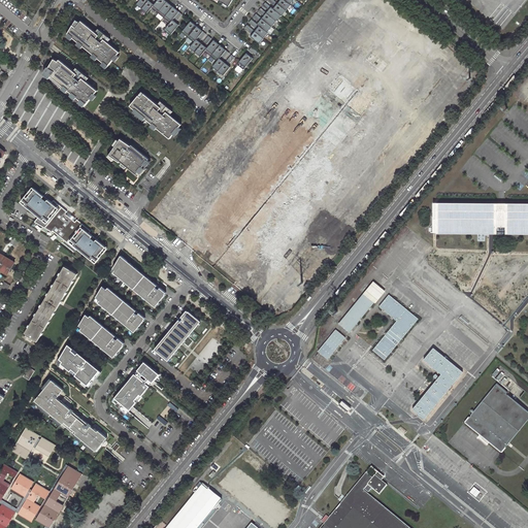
[(139,0),(136,4),(142,8),(149,0),(139,0)]
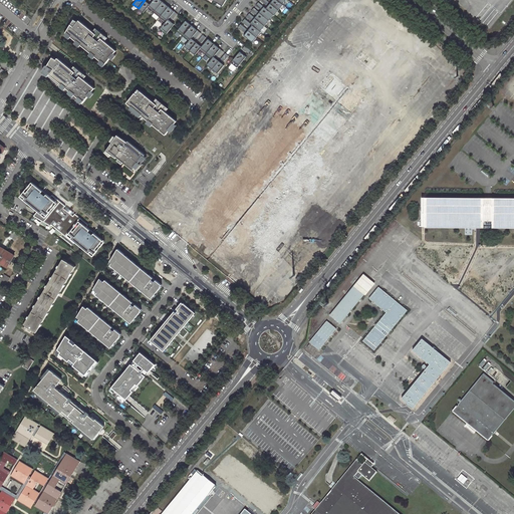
[(145,0),(139,8),(144,12),(148,7),(151,4),(145,0)]
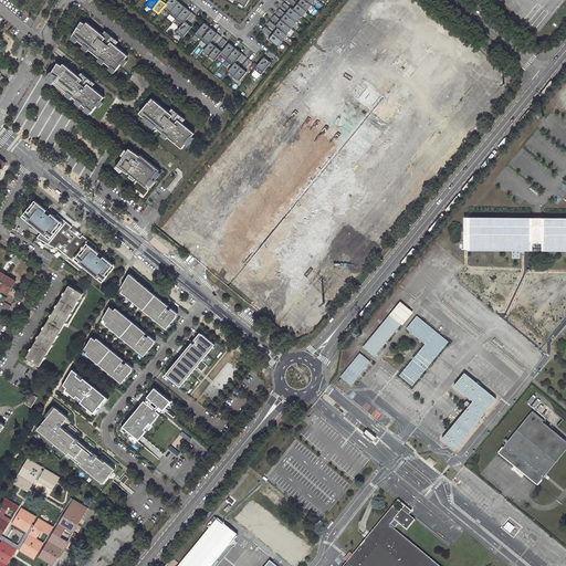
[(169,0),(166,4),(163,8),(169,13),(179,1),(177,0),(169,0)]
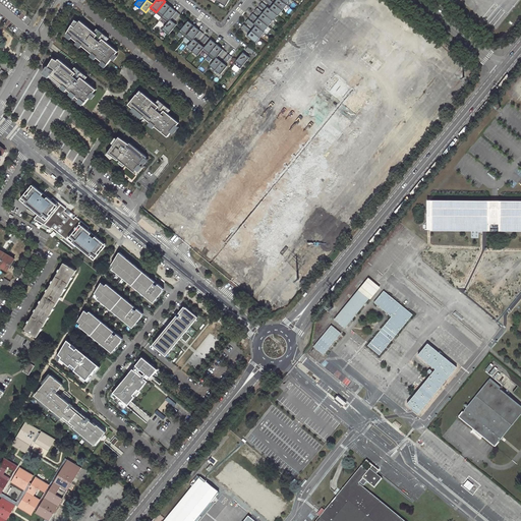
[(281,0),(278,0),(275,4),(283,11),(288,5),(287,5),(281,0)]
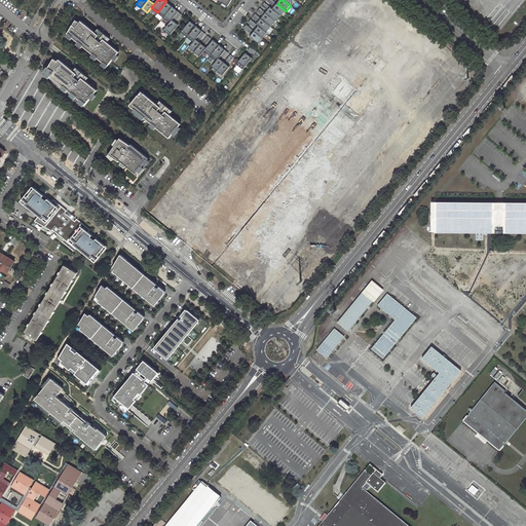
[(166,1),(157,12),(163,17),(173,6),(166,1)]
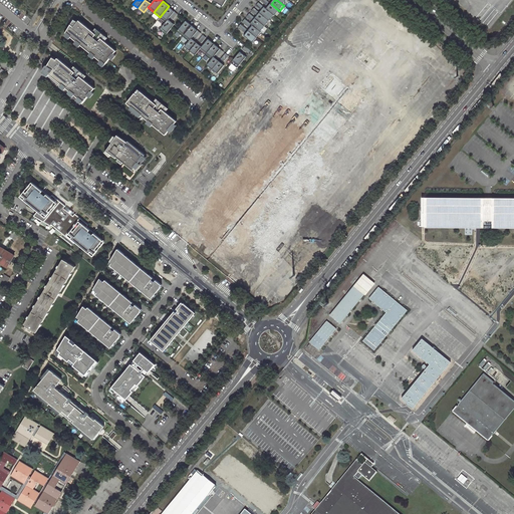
[(256,6),(262,11),(265,8),(259,3),(256,6)]
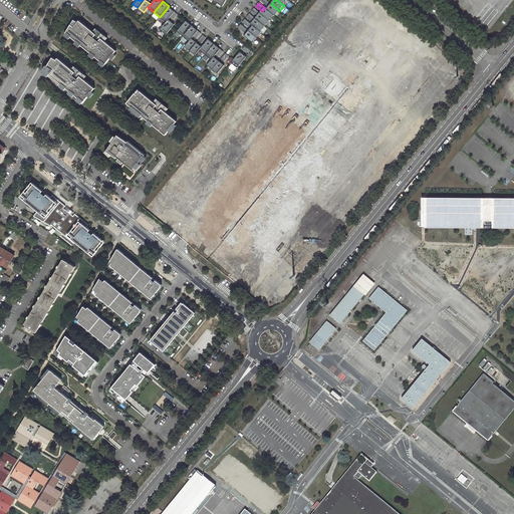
[(271,4),(267,9),(274,15),(275,16),(279,11),(271,4)]
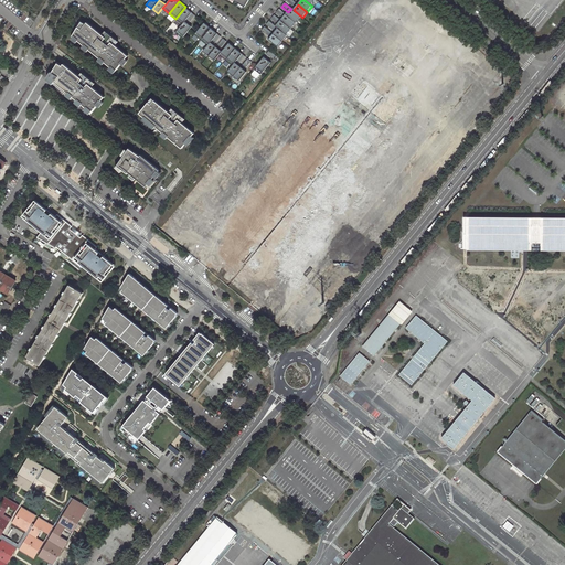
[(185,7),(176,19),(182,24),(184,21),(187,19),(192,12),(185,7)]
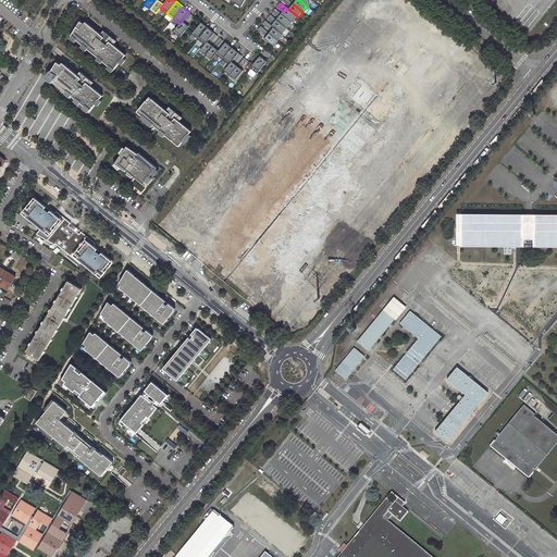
[(287,9),(284,12),(282,14),(293,23),(297,16),(289,10),(287,9)]
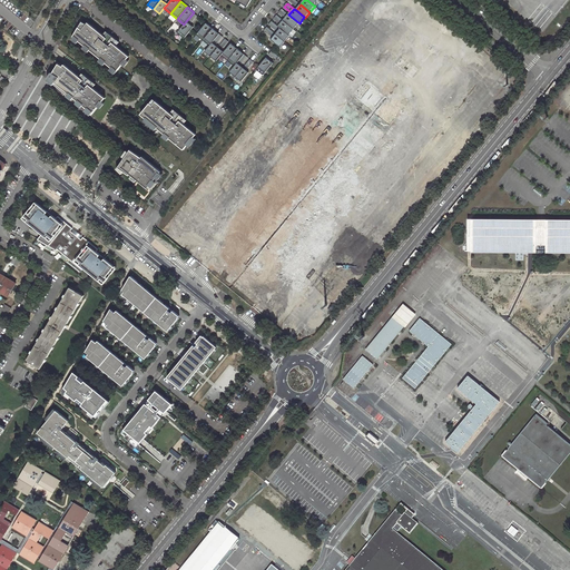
[(288,15),(286,18),(284,20),(294,29),(300,23),(288,15)]
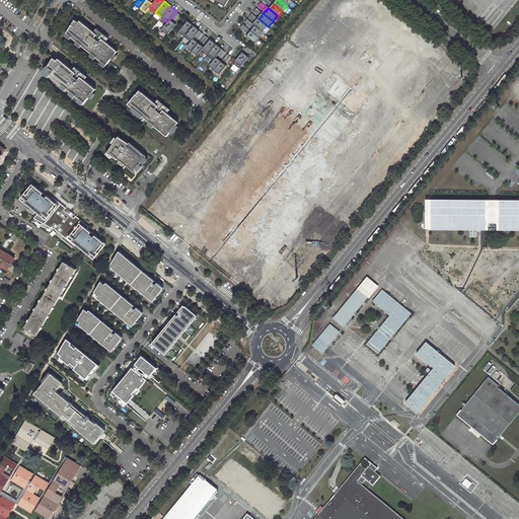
[(258,18),(255,22),(253,24),(255,25),(264,32),(268,26),(258,18)]
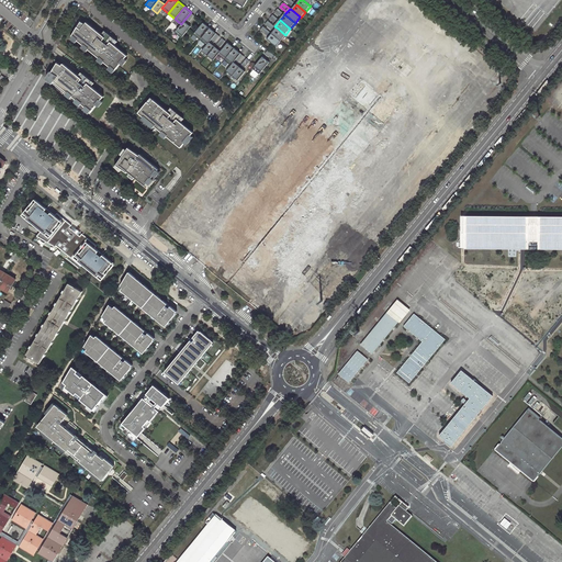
[(181,24),(177,30),(183,35),(188,30),(191,26),(183,21),(181,24)]
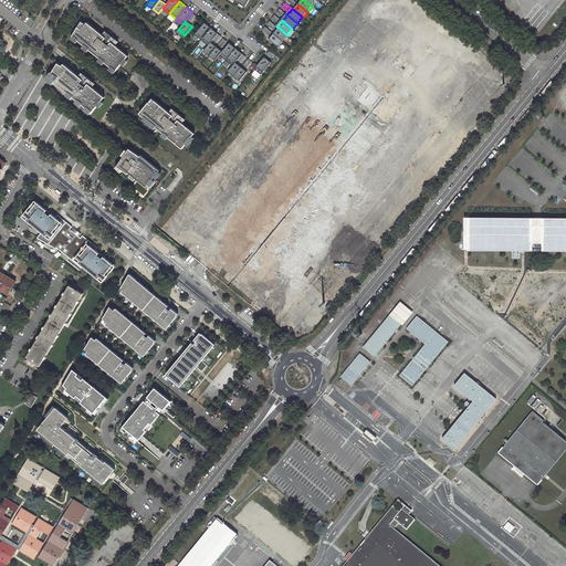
[(211,28),(205,22),(195,34),(201,40),(211,28)]
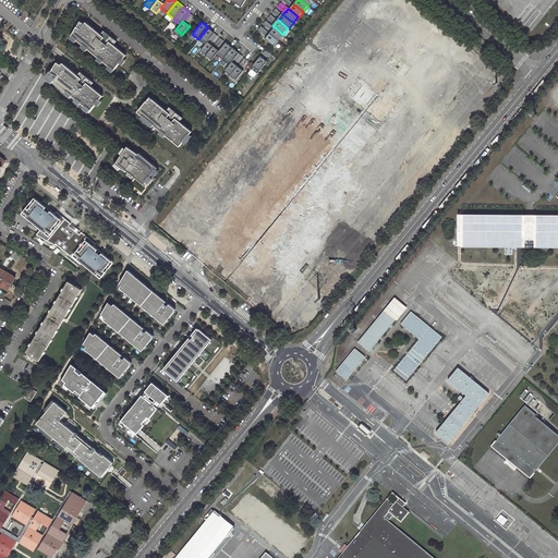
[(80,23),(70,39),(112,74),(126,57),(111,45),(114,41),(106,35),(102,38),(86,24),(85,25),(80,23)]
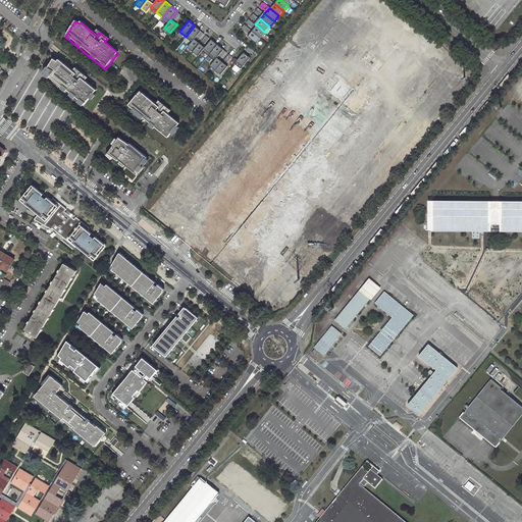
[(245,24),(243,28),(249,33),(251,30),(245,24)]
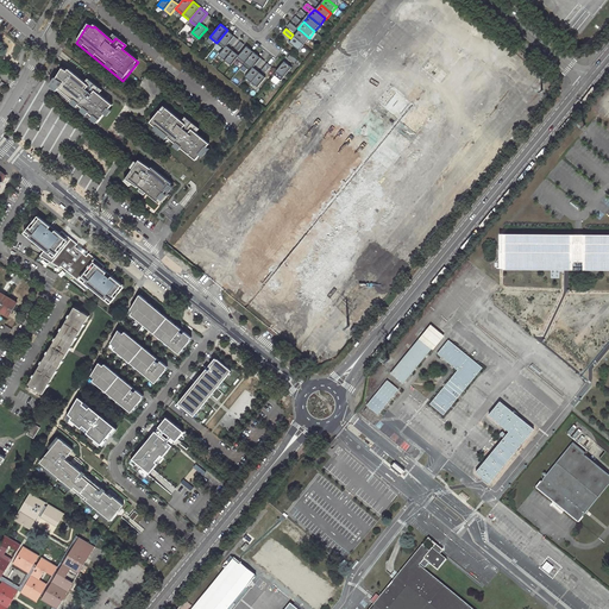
[(227,30),(217,43),(224,49),(227,45),(228,43),(234,36),(227,30)]
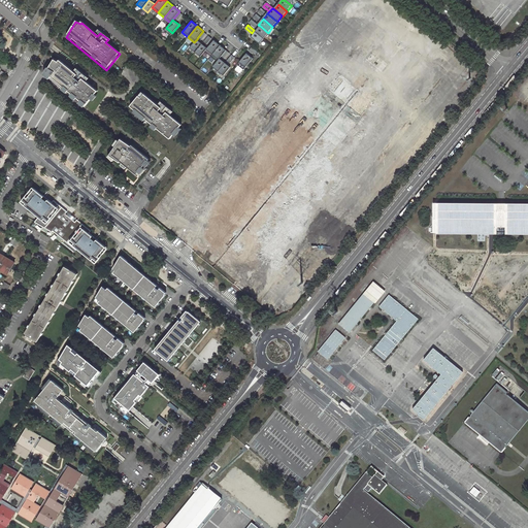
[(260,26),(256,32),(264,38),(268,33),(260,26)]
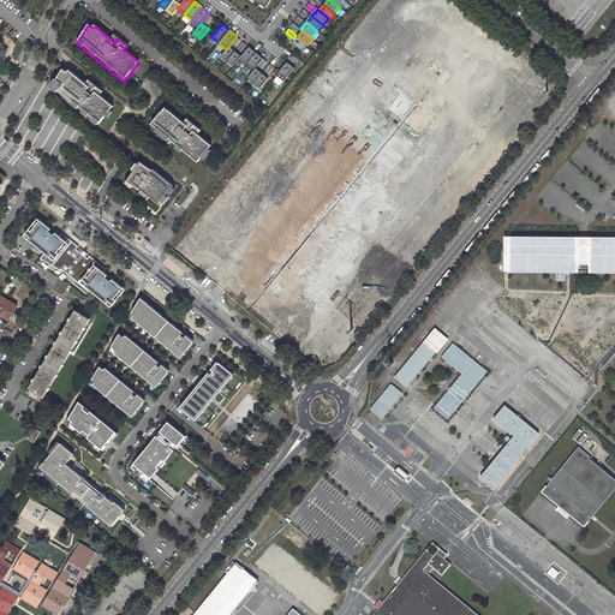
[(293,43),(303,52),(308,45),(298,37),(293,43)]
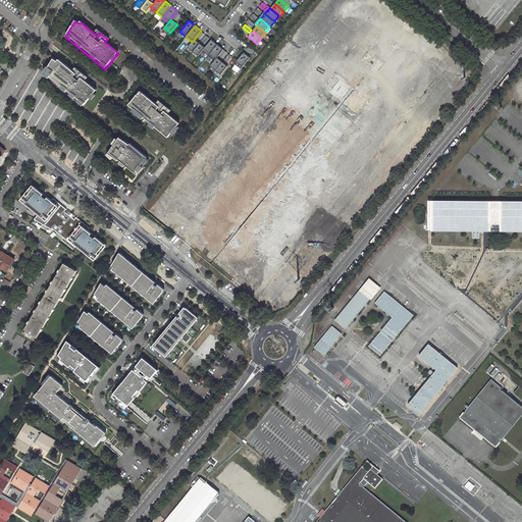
[(188,47),(193,51),(200,43),(195,39),(192,42),(188,47)]
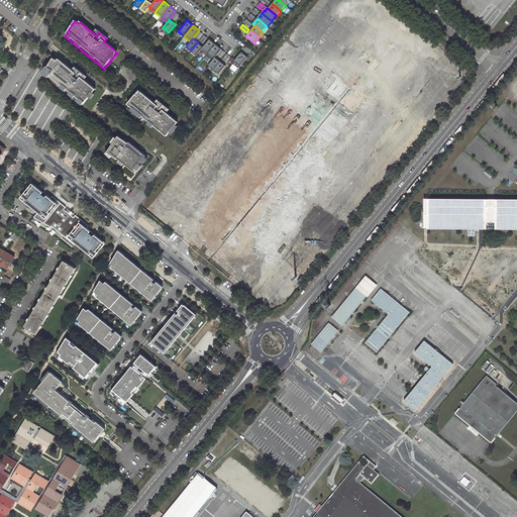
[(215,44),(209,39),(203,46),(201,49),(207,55),(215,44)]
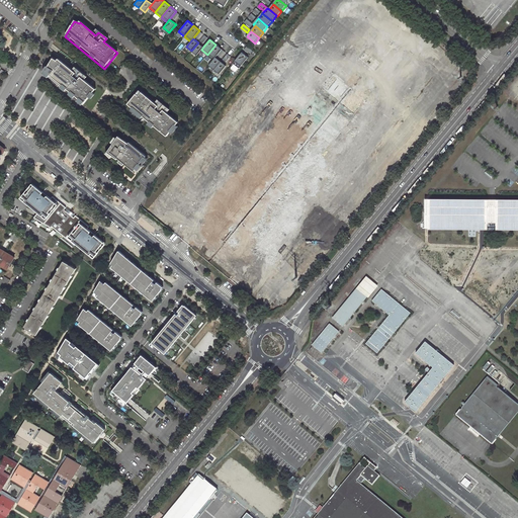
[(198,42),(191,51),(196,56),(201,50),(203,47),(198,42)]
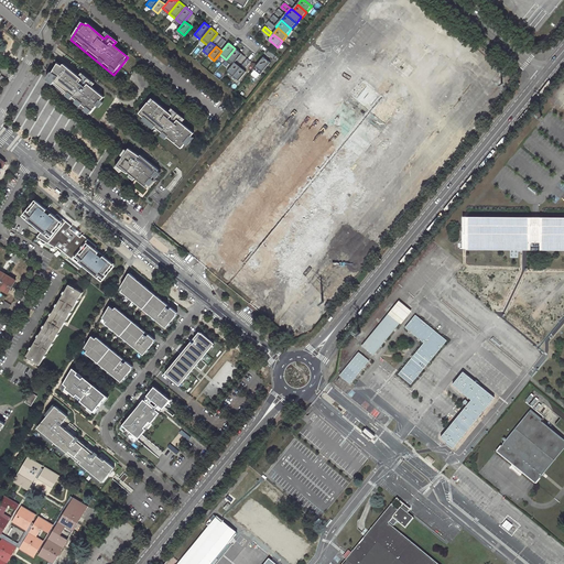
[(241,53),(235,49),(226,60),(232,65),(235,62),(237,60),(241,53)]
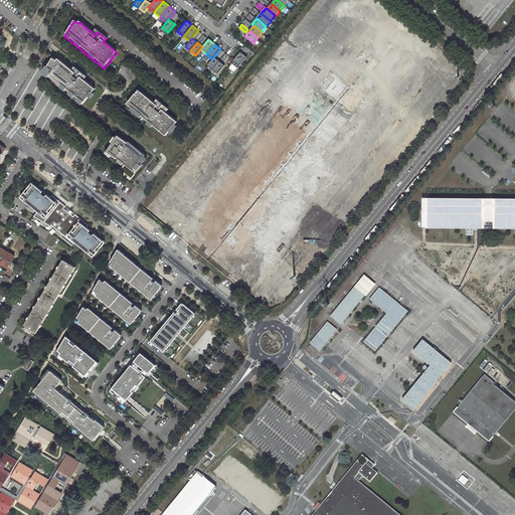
[(240,51),(232,62),(238,67),(247,57),(240,51)]
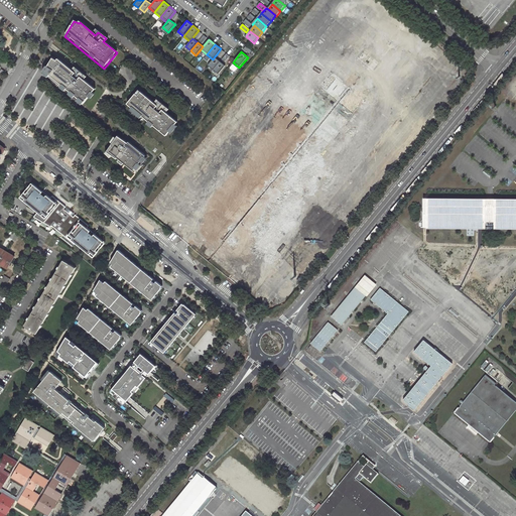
[(52,56),(43,72),(83,104),(96,89),(82,78),(85,75),(77,68),(74,71),(58,58),(57,59),(52,56)]
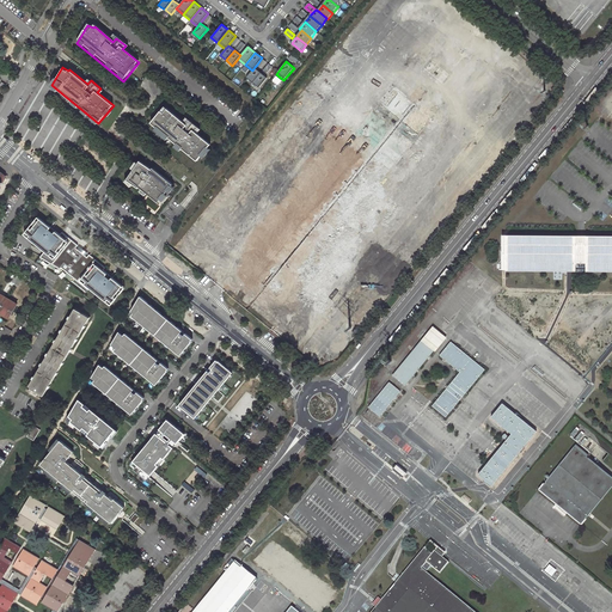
[(246,77),(254,83),(261,72),(255,67),(252,71),(246,77)]
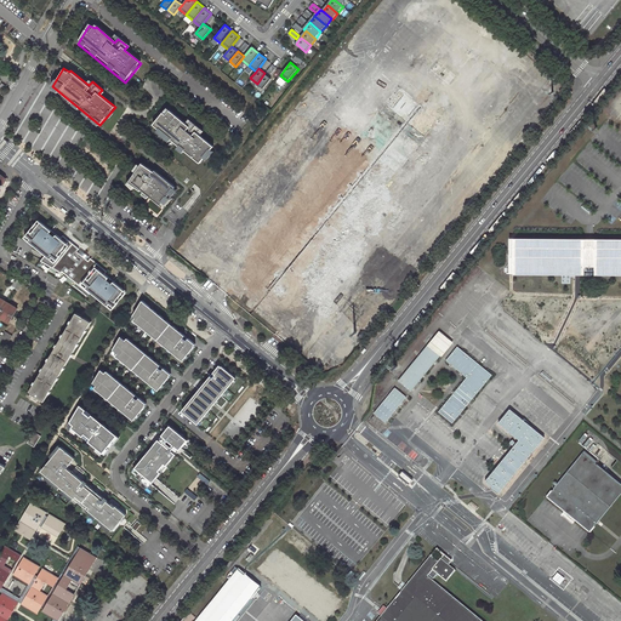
[(271,79),(265,73),(257,84),(263,89),(271,79)]
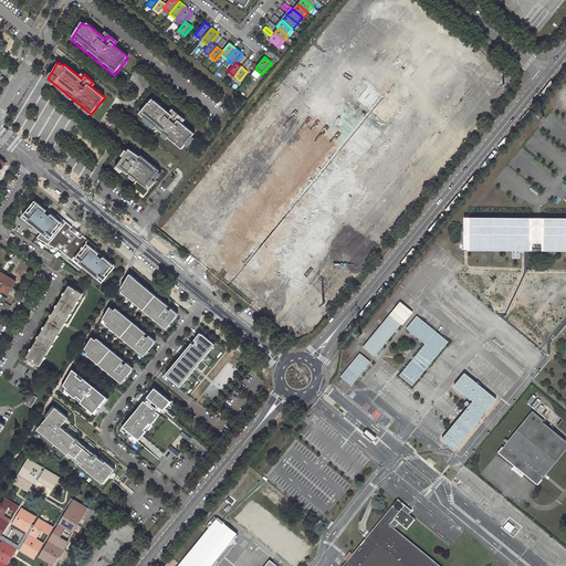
[(149,102),(139,113),(182,148),(195,134),(180,122),(184,117),(175,111),(171,114),(155,101),(152,104),(149,102)]
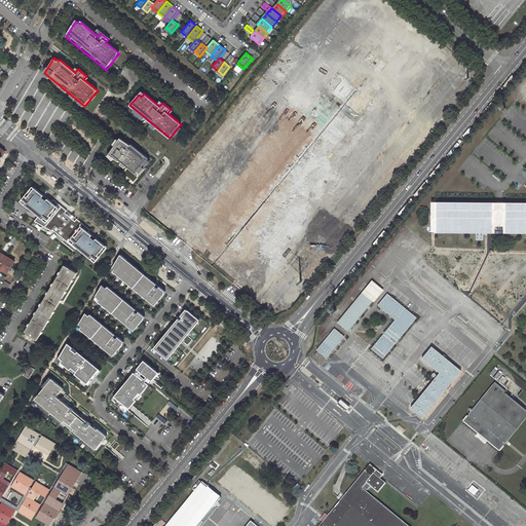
[(130,146),(120,139),(109,154),(119,161),(120,160),(136,174),(148,158),(132,144),(130,146)]
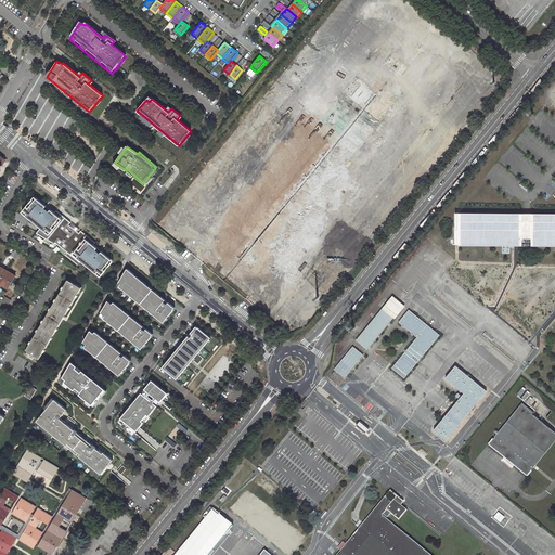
[(28,214),(26,216),(41,228),(37,233),(55,244),(56,243),(59,240),(67,246),(64,250),(80,263),(81,261),(97,274),(99,272),(103,275),(106,271),(104,270),(112,260),(94,245),(97,243),(81,231),(79,233),(78,232),(71,227),(69,226),(72,222),(57,211),(55,214),(50,209),(49,210),(46,207),(47,206),(37,198),(29,208),(27,206),(24,210),(28,214)]
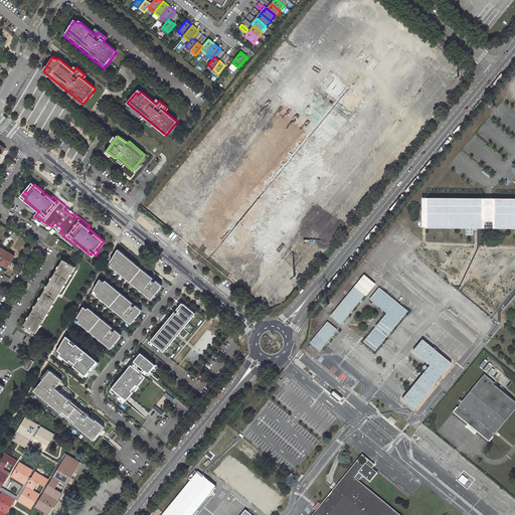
[(514,199),(487,199),(422,199),(422,226),(476,226),(493,226),(514,226),(514,199)]
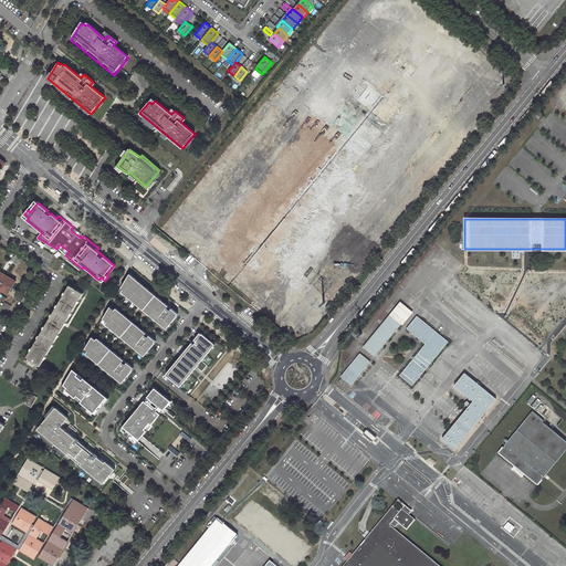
[(80,237),(82,234),(74,228),(72,231),(80,237)]
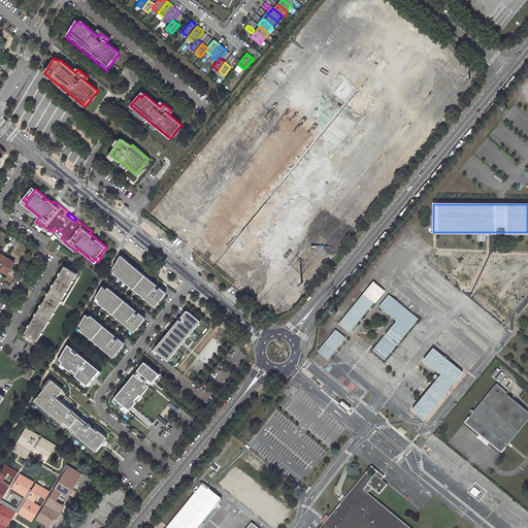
[(56,228),(54,231),(61,238),(64,234),(56,228)]
